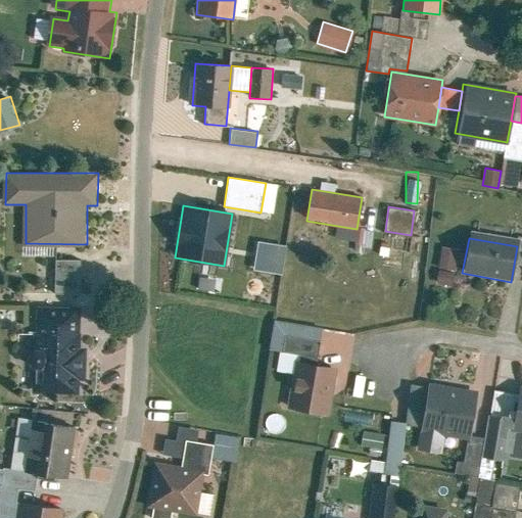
[(251,270),(281,275),(286,247),(256,242),(251,270)]
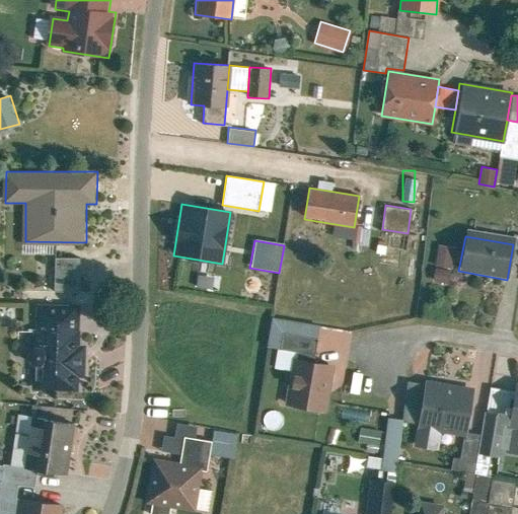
[(434,265),(451,268),(454,247),(438,244),(434,265)]
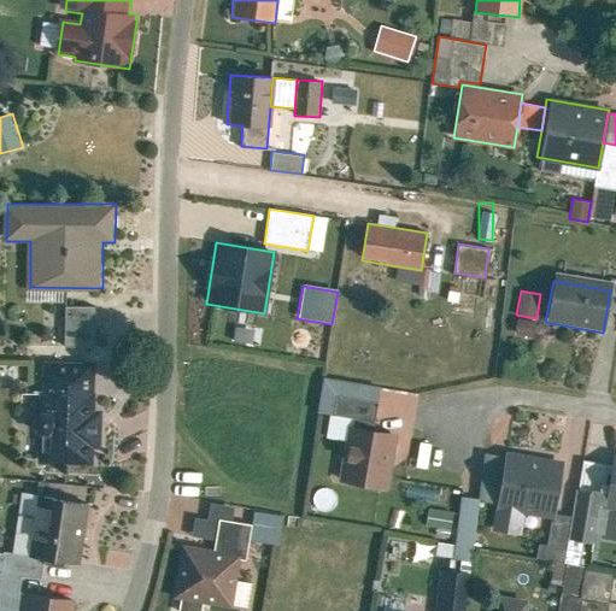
[(68,346),(98,346),(98,305),(68,305),(68,346)]
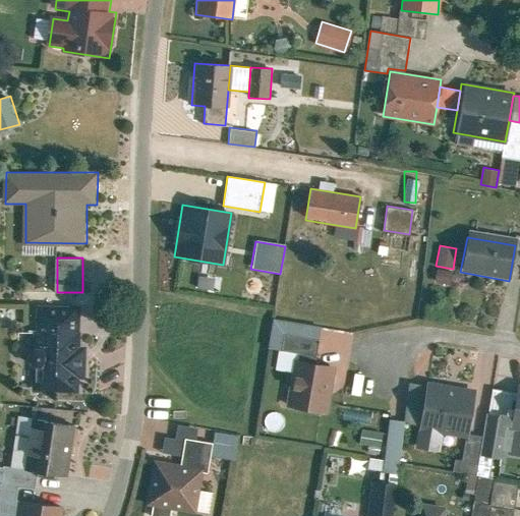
[(450,270),(436,269),(435,281),(449,283),(450,270)]
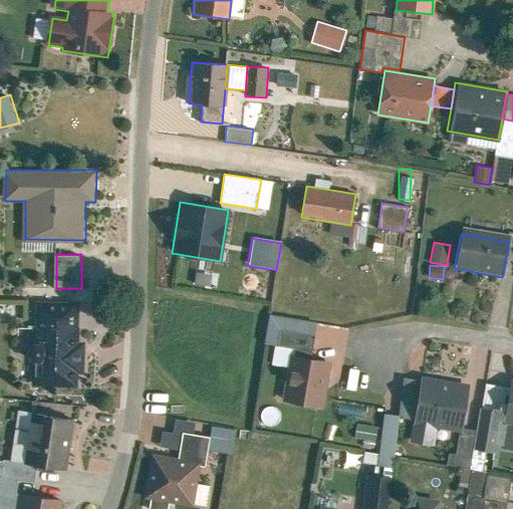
[(86,341),(79,341),(79,301),(38,301),(38,363),(48,363),(48,387),(79,387),(79,372),(85,372),(86,341)]
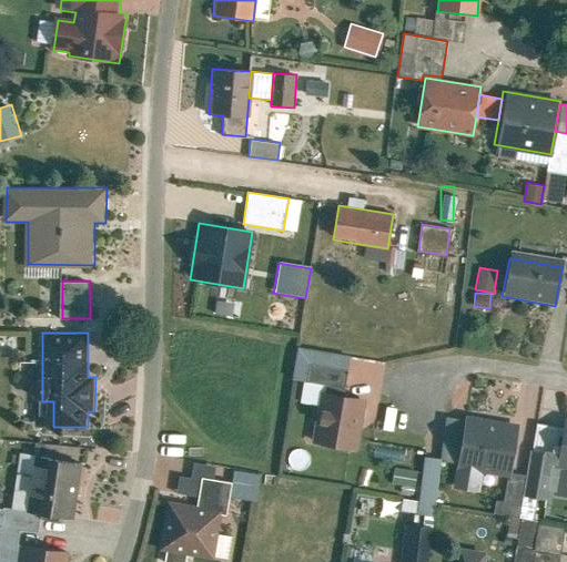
[(312,445),(356,451),(363,414),(377,417),(386,360),(299,347),(293,379),(303,380),(300,404),(319,407),(312,445)]
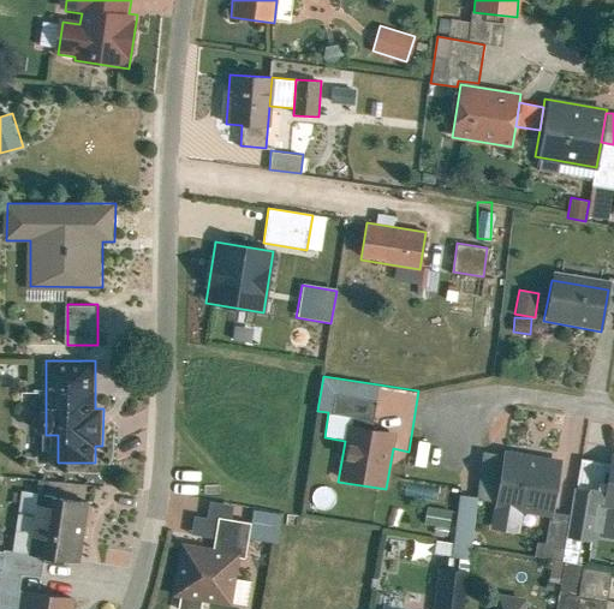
[(559,464),(504,454),(492,527),(520,532),(523,512),(550,517),(559,464)]
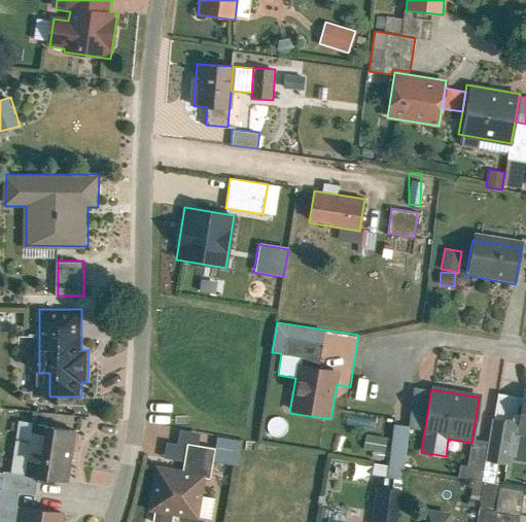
[(525,389),(522,389),(521,396),(516,423),(514,435),(519,436),(515,458),(525,460),(525,389)]
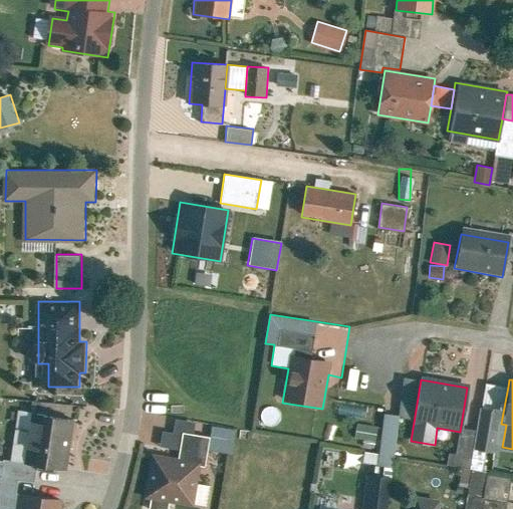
[(485,383),(480,409),(503,413),(508,387),(485,383)]
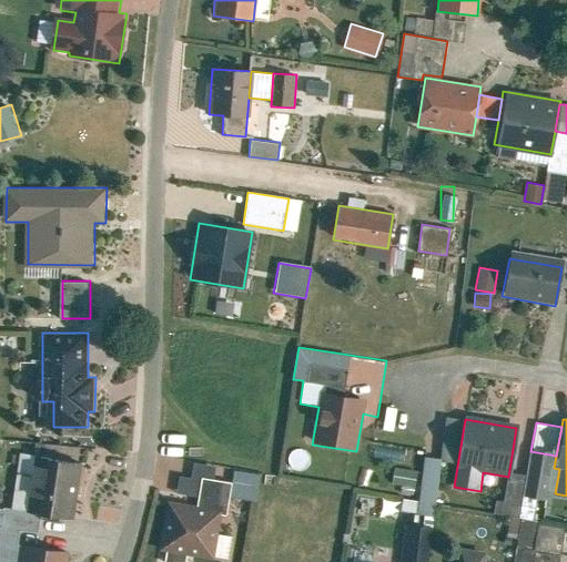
[(530,451),(523,496),(547,500),(554,468),(556,456),(530,451)]
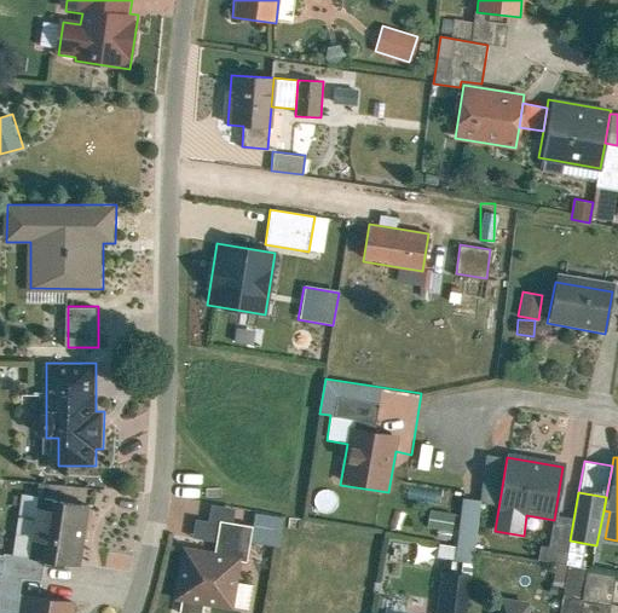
[(34,557),(82,565),(92,505),(44,497),(34,557)]
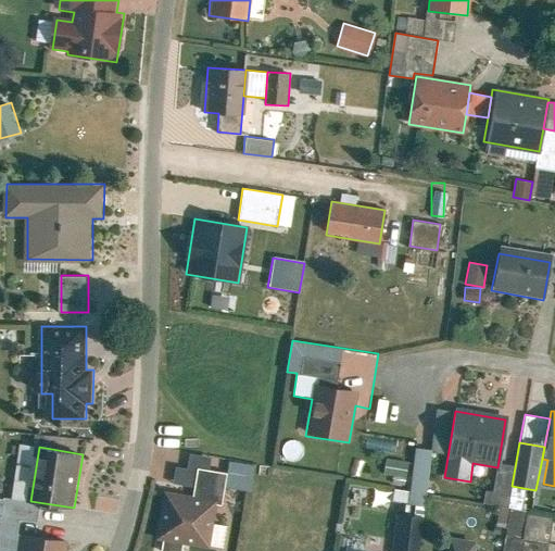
[(408,502),(425,504),(432,450),(416,448),(408,502)]
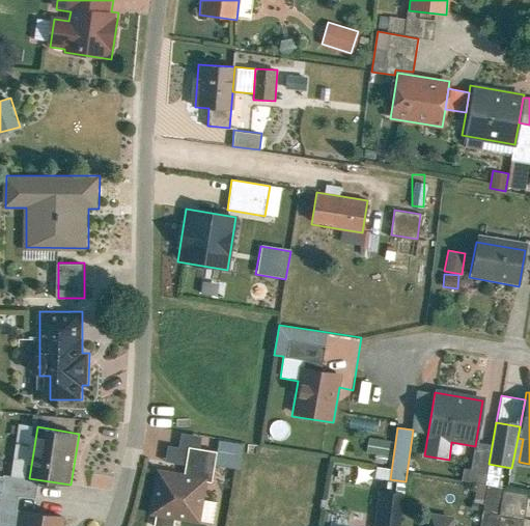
[(370,449),(391,451),(393,436),(372,433),(370,449)]
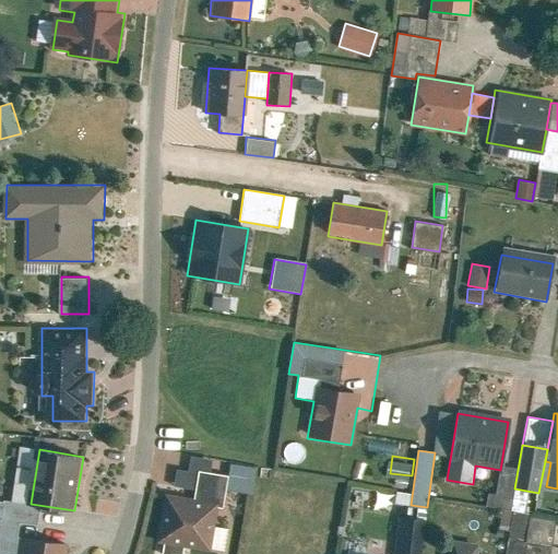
[(241,486),(253,488),(257,468),(246,466),(241,486)]
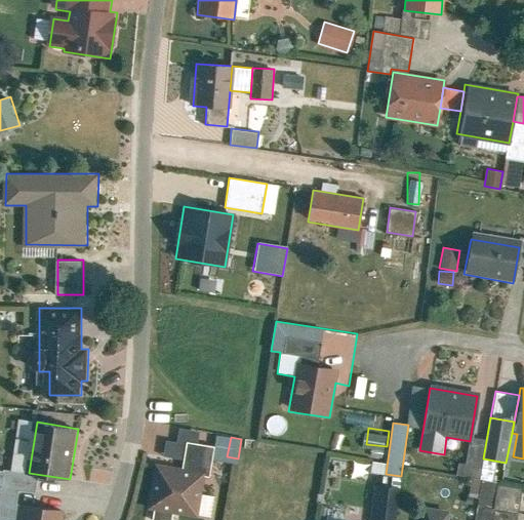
[(161,455),(184,458),(182,467),(156,463),(148,509),(196,517),(203,476),(209,477),(214,446),(164,438),(161,455)]
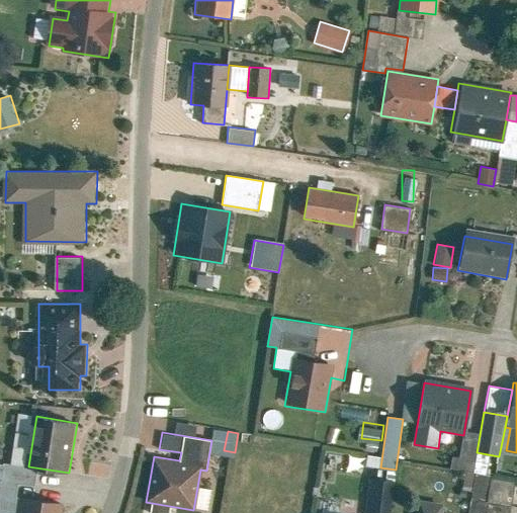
[(476,475),(471,500),(512,506),(516,481),(476,475)]
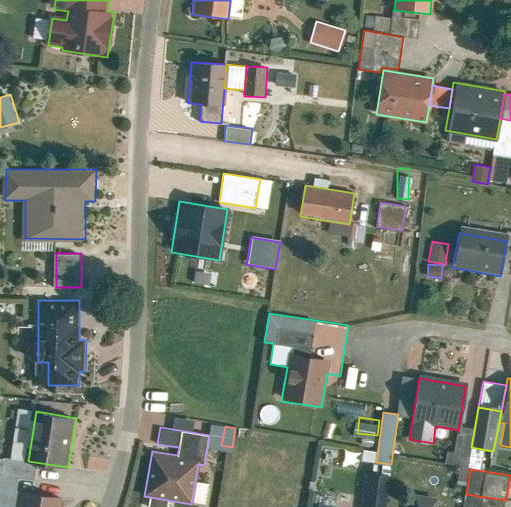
[(360,506),(385,506),(390,477),(365,474),(360,506)]
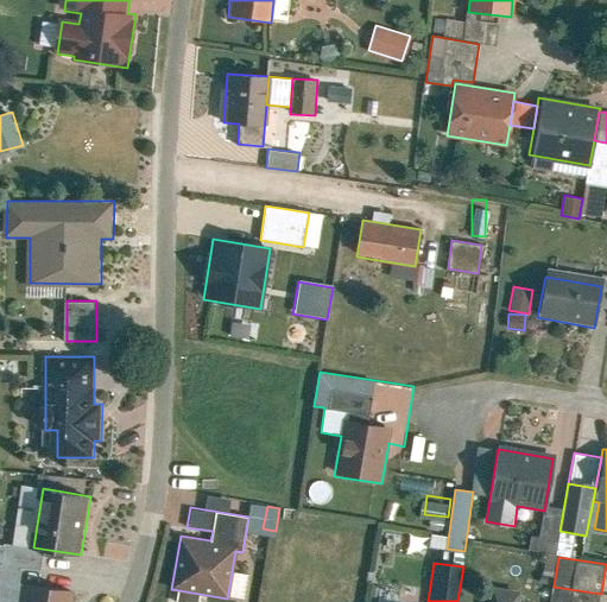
[(0,601),(23,601),(26,583),(0,578),(0,601)]
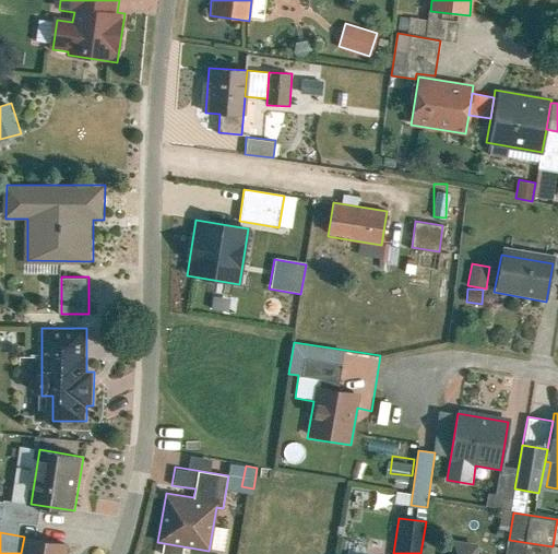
[(23,553),(68,553),(70,544),(26,537),(23,553)]
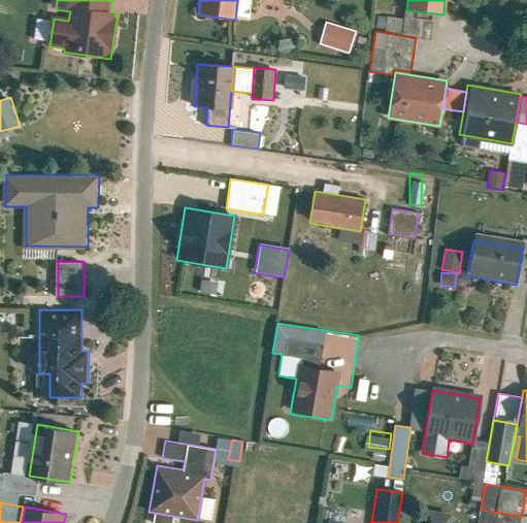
[(478,522),(520,522),(522,516),(481,510),(478,522)]
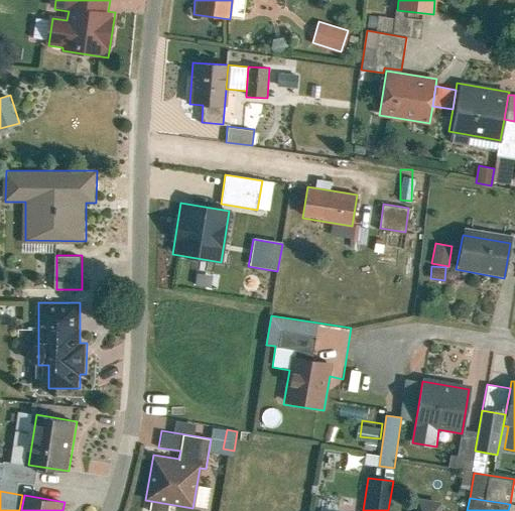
[(414,499),(412,510),(438,510),(440,503),(414,499)]
